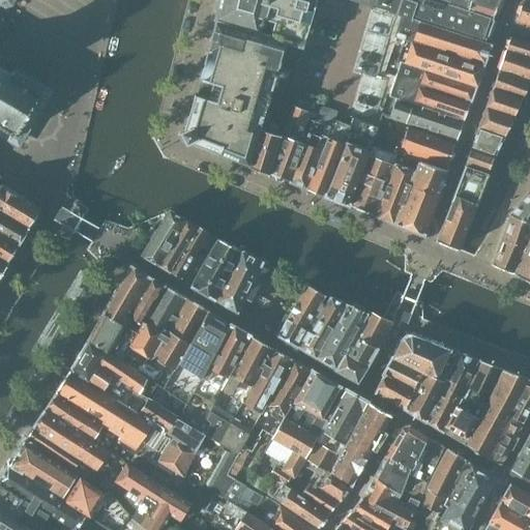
[(219,0),(214,24),(283,42),(294,46),(302,49),(316,0),(219,0)]
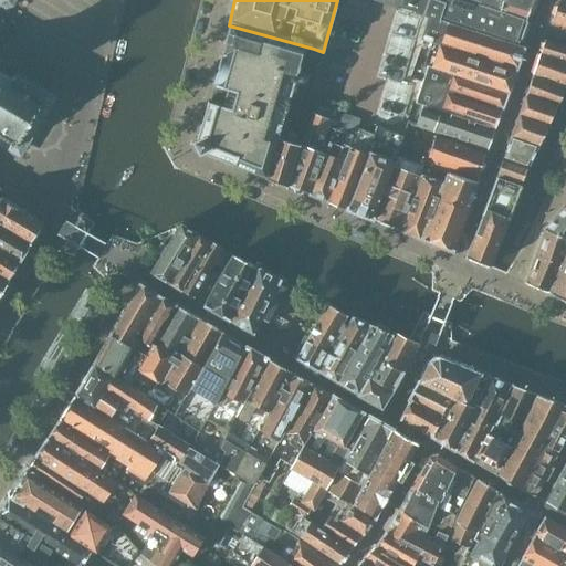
[(368,0),(400,10),(402,0),(368,0)]
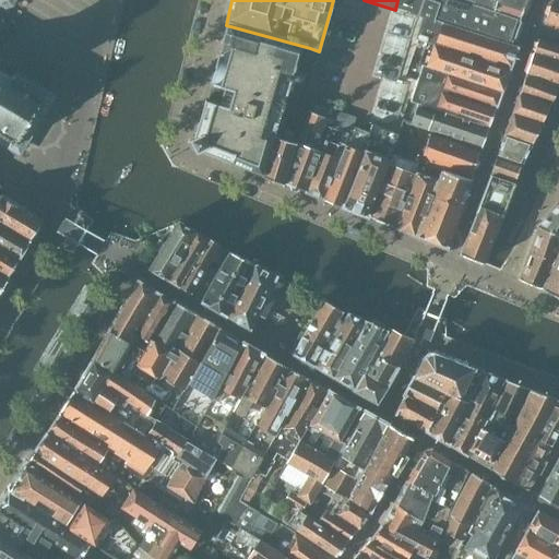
[(397,0),(396,9),(409,12),(411,13),(423,18),(511,46),(516,28),(520,21),(514,19),(515,16),(466,0),(397,0)]
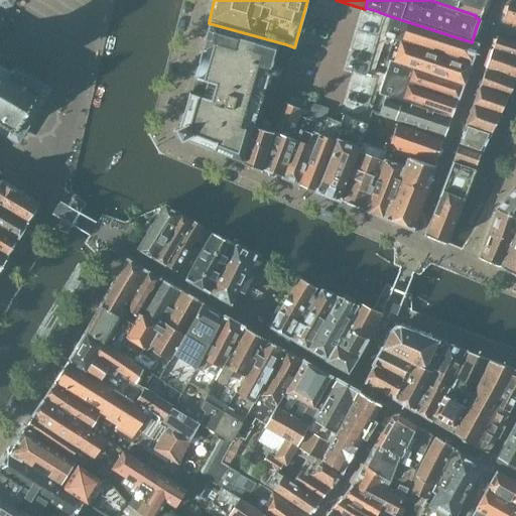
[(430,0),(476,15),(475,17),(480,19),(486,0),(430,0)]
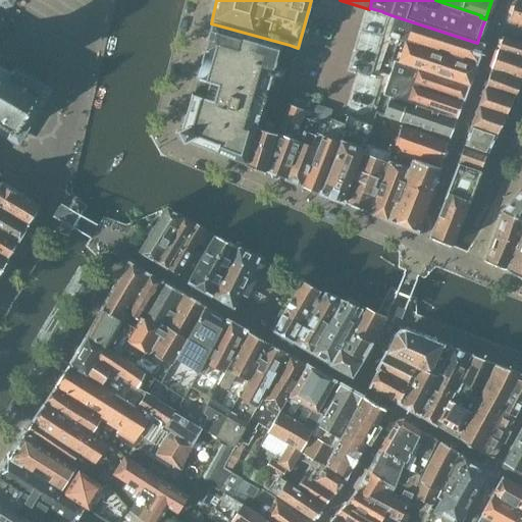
[(509,21),(521,24),(521,2),(516,0),(509,21)]
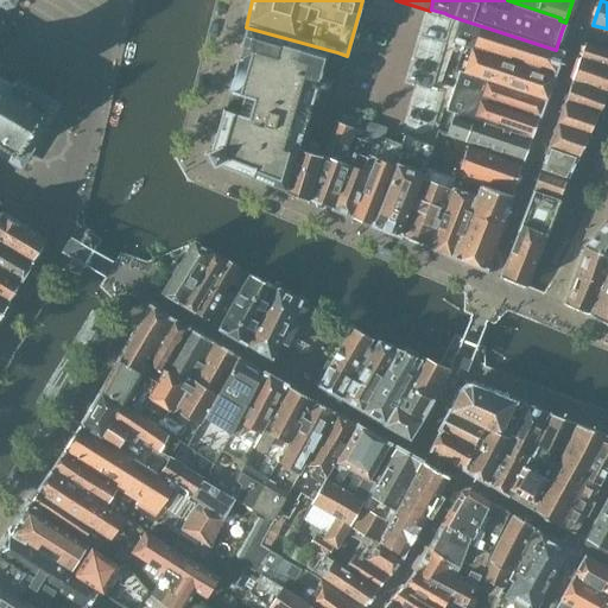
[(451,43),(553,76),(555,73),(556,73),(563,52),(556,50),(460,19),(451,43)]
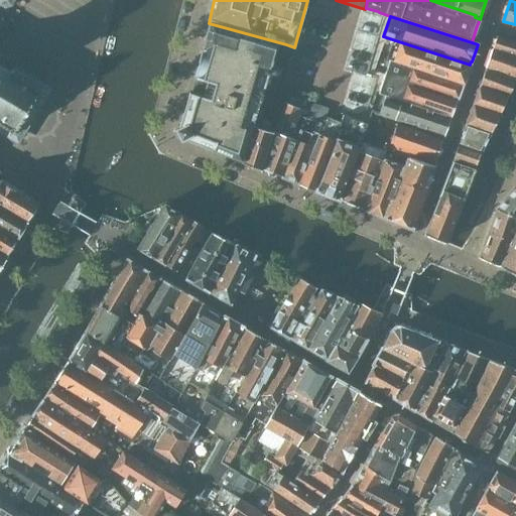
[(242,162),(275,41),(209,23),(200,63),(178,132),(206,143),(205,148),(242,162)]
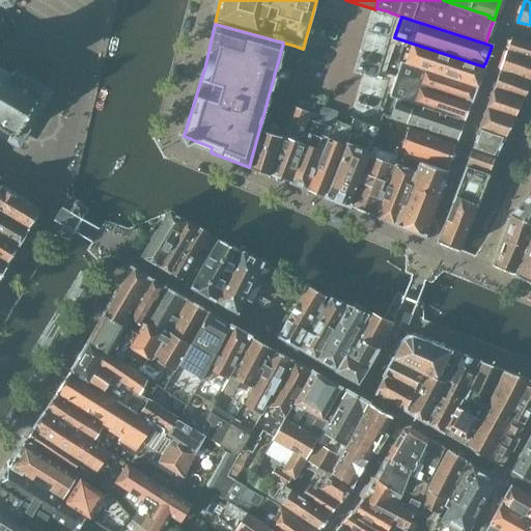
[(394,37),(384,72),(395,76),(399,78),(404,64),(476,88),(484,66),(483,66),(394,37)]
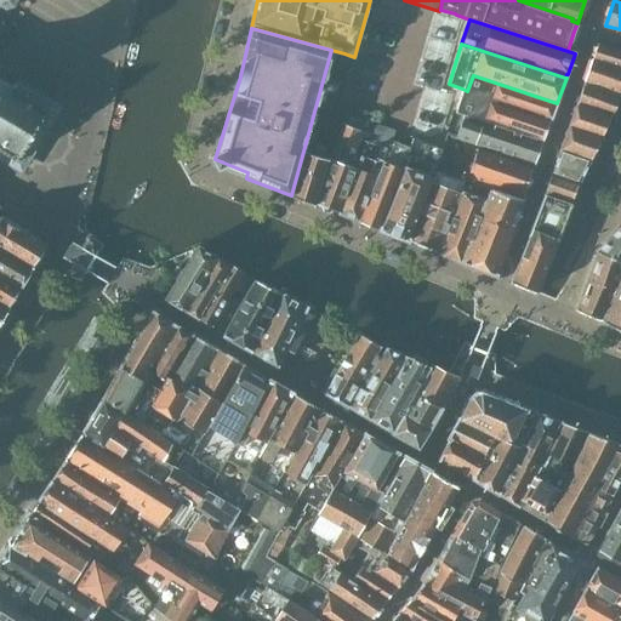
[(620,46),(619,53),(598,47),(593,58),(620,67),(620,46)]
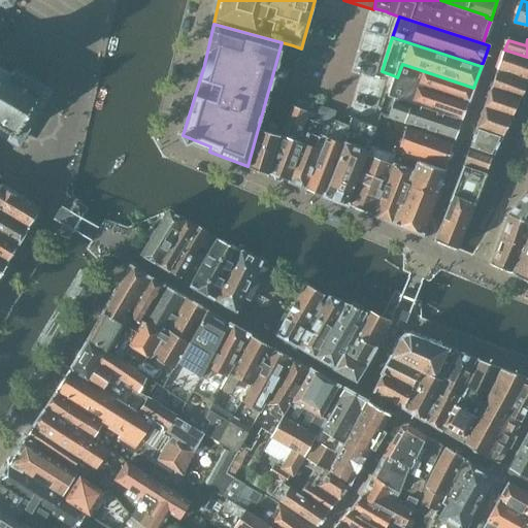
[(497,71),(527,80),(527,78),(527,57),(504,50),(497,71)]
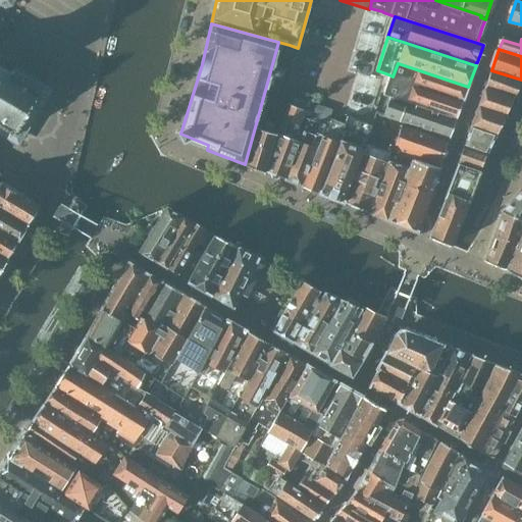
[(464,100),(468,87),(398,63),(393,76),(464,100)]
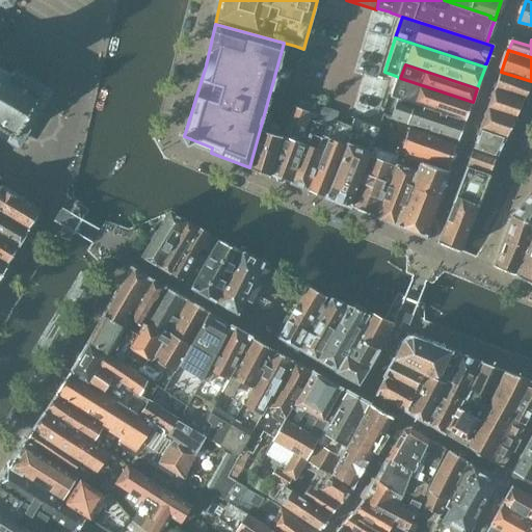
[(0,128),(17,138),(43,94),(14,76),(17,71),(15,69),(11,74),(0,67),(0,128)]
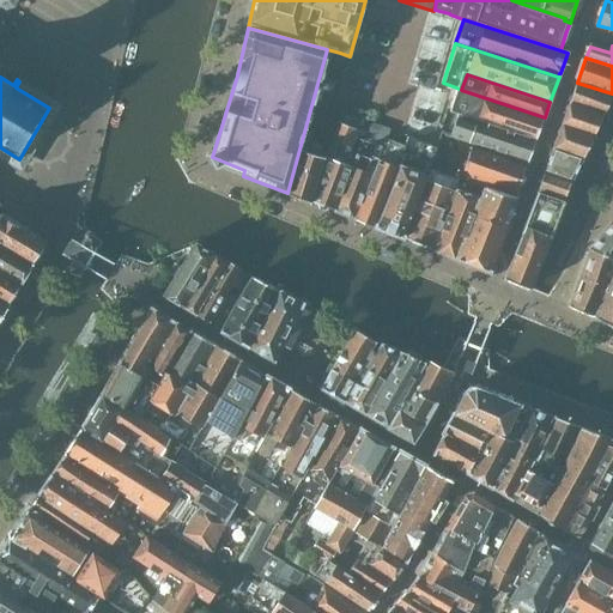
[(571,103),(602,113),(612,93),(577,83),(571,103)]
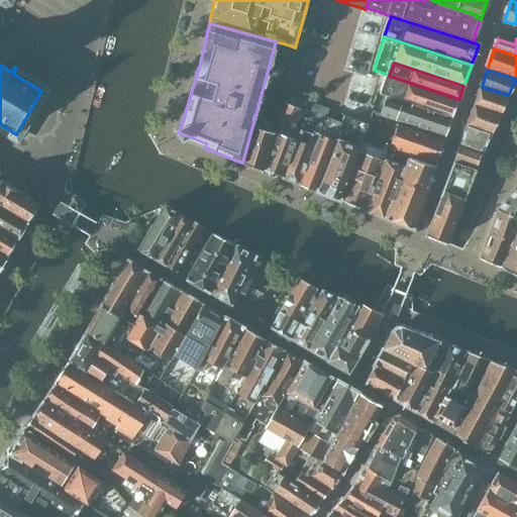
[(459,99),(389,76),(382,94),(452,118),(459,99)]
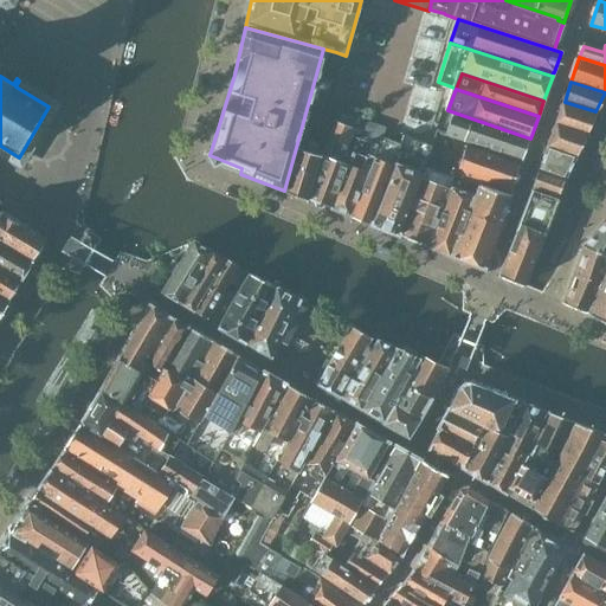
[(565,102),(556,122),(586,131),(595,111),(565,102)]
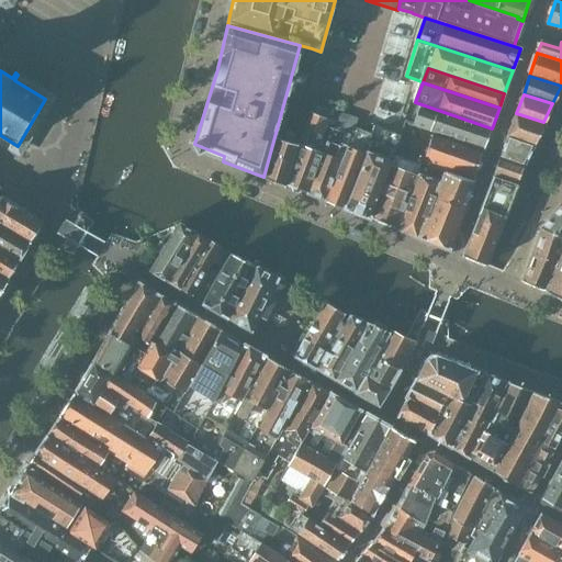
[(412,101),(405,122),(434,132),(485,149),(492,128),(415,102),(412,101)]
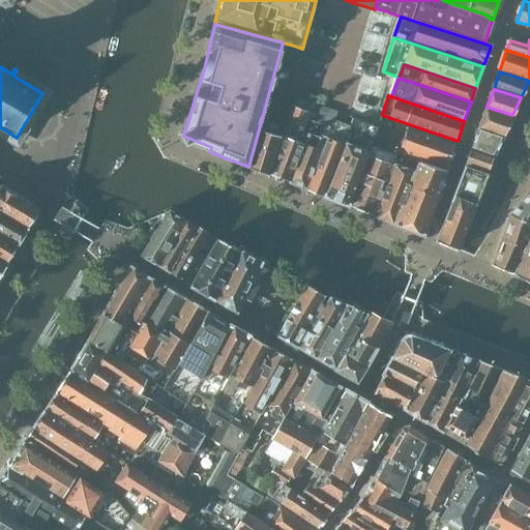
[(320,106),(315,121),(325,125),(332,128),(337,112),(320,106)]
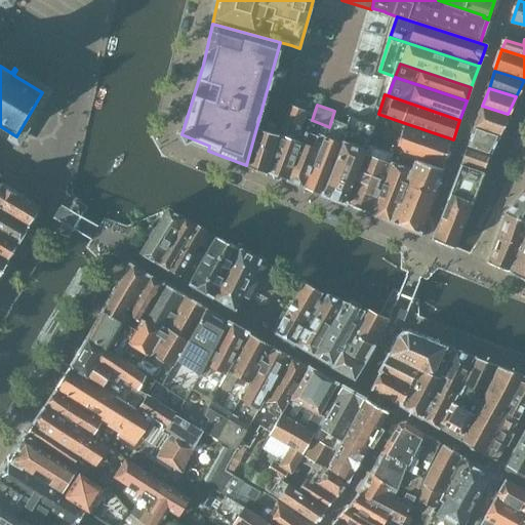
[(307,112),(290,106),(281,128),(279,134),(281,135),(268,173),(287,180),(299,144),(296,143),(305,118),(307,112)]
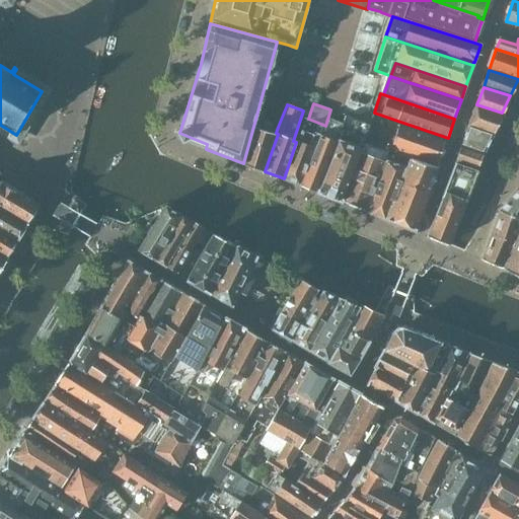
[(476,104),(468,126),(492,134),(502,113),(476,104)]
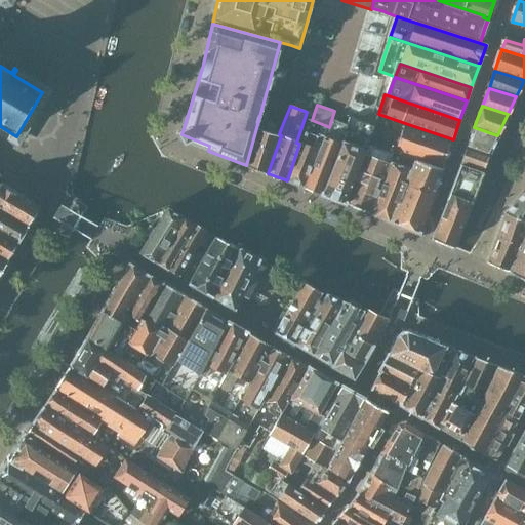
[(305,118),(296,143),(299,144),(287,180),(305,188),(319,152),(313,150),(322,124),(312,120),(305,118)]
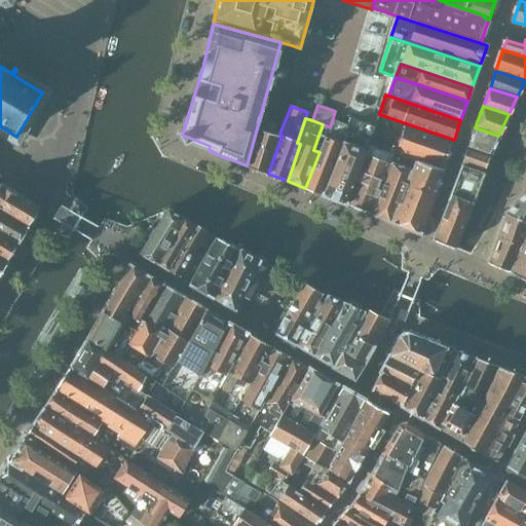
[(323,194),(346,203),(370,148),(378,127),(349,118),(323,194)]
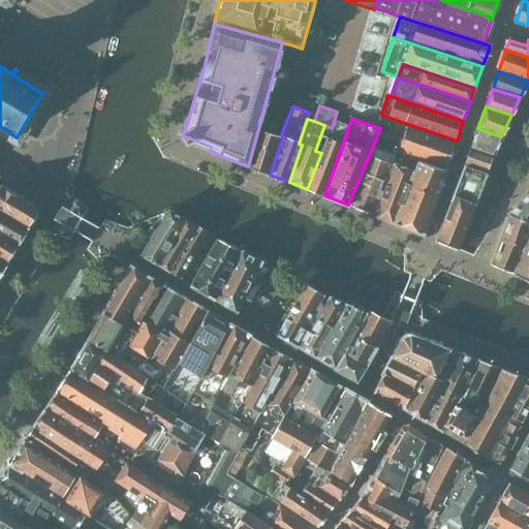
[(455,145),(407,127),(403,142),(402,142),(400,141),(396,138),(394,144),(390,143),(389,146),(389,147),(399,151),(406,154),(409,146),(424,151),(421,158),(431,161),(447,166),(455,145)]
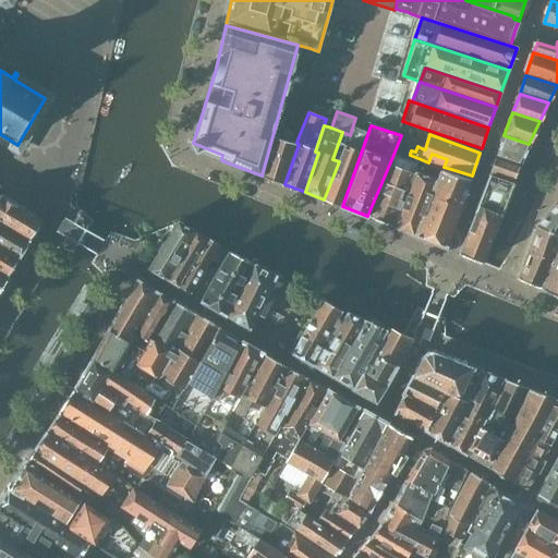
[(496,156),(519,166),(529,144),(504,135),(496,156)]
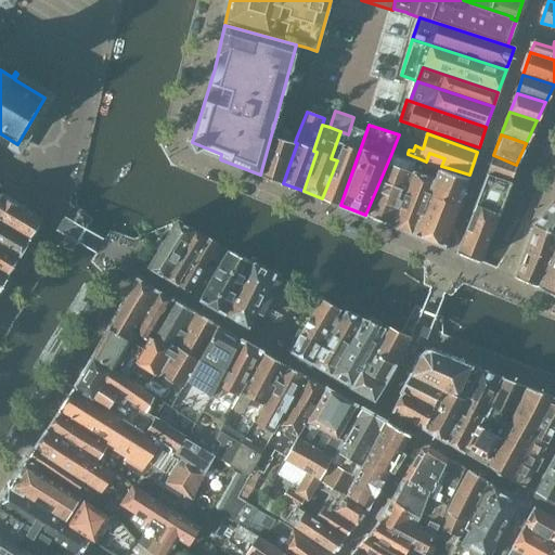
[(260,175),(283,183),(297,143),(295,142),(294,143),(281,139),(272,137),(260,175)]
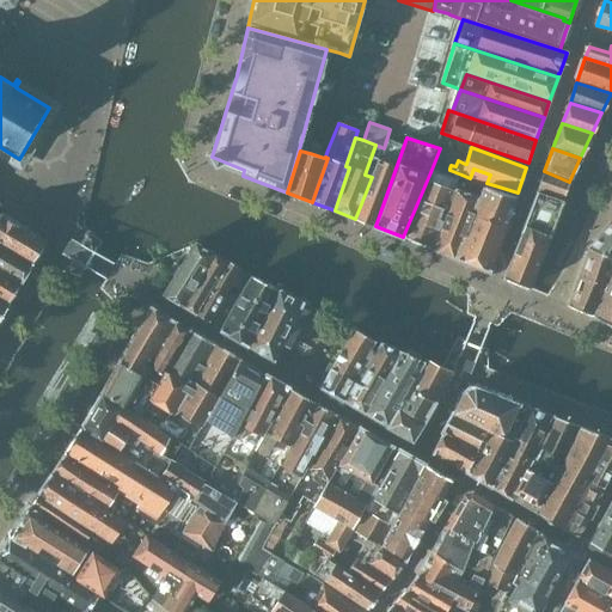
[(397,166),(378,158),(372,177),(355,219),(375,226),(397,166)]
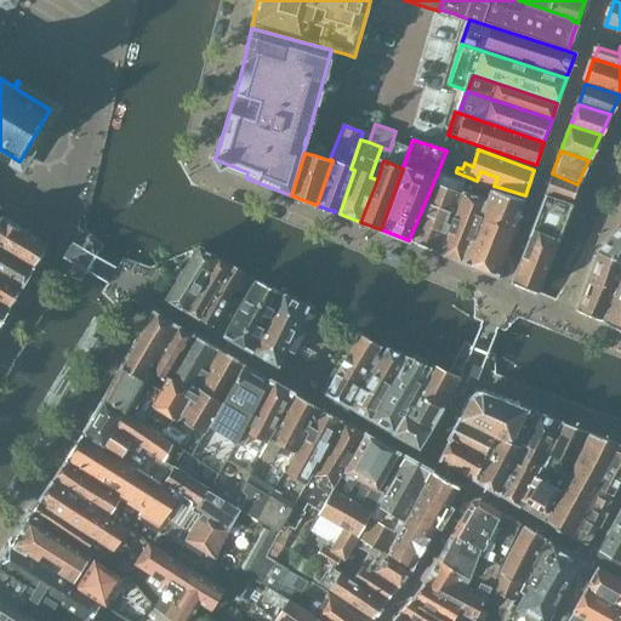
[(496,275),(513,231),(522,204),(525,195),(494,186),(497,177),(480,171),(477,181),(480,182),(478,188),(490,193),(486,204),(480,221),(466,263),(496,275)]
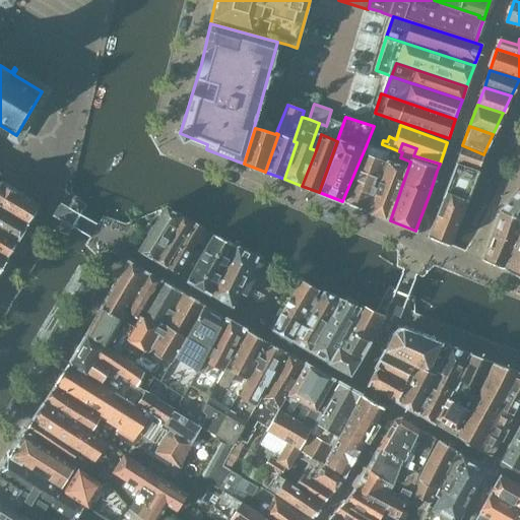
[(483,154),(462,145),(456,164),(476,170),(483,154)]
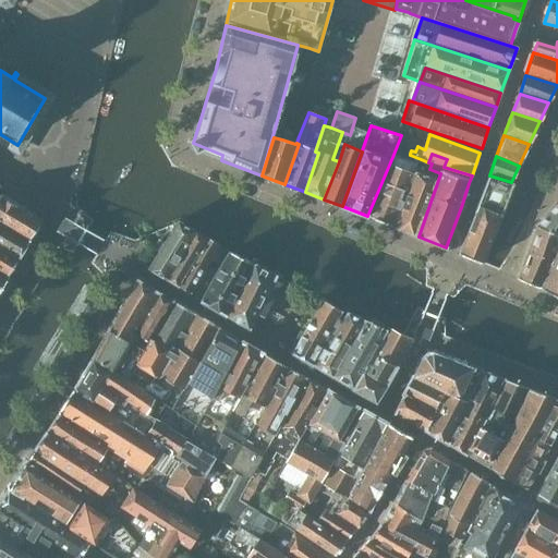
[(367,216),(395,227),(415,173),(417,167),(392,157),(367,216)]
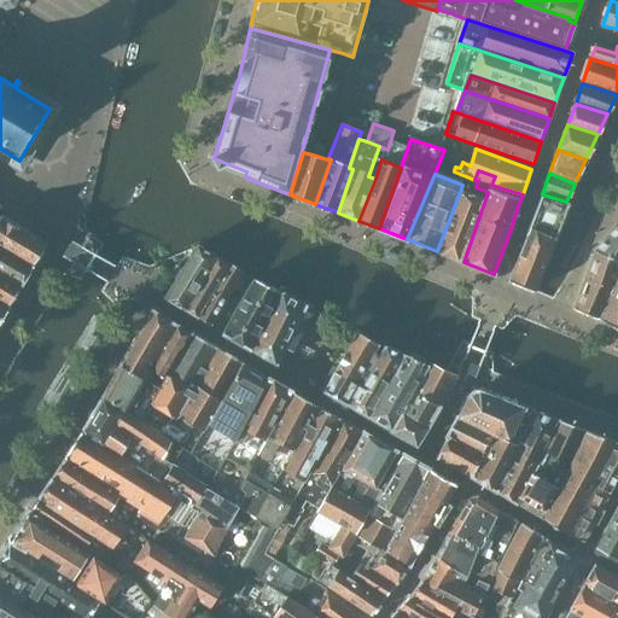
[(478,220),(484,203),(460,193),(437,251),(462,261),(478,220)]
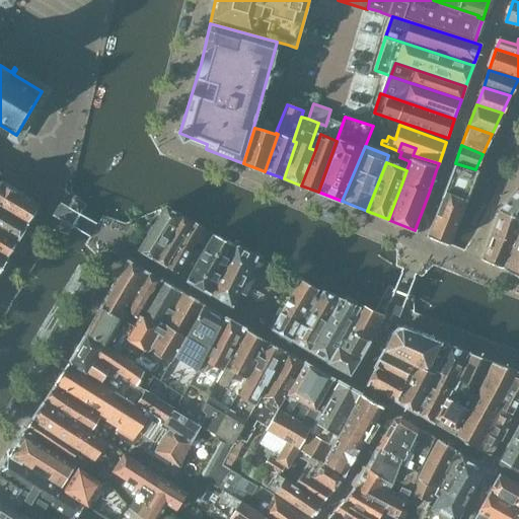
[(475,169),(455,163),(427,236),(450,245),(480,171),(475,169)]
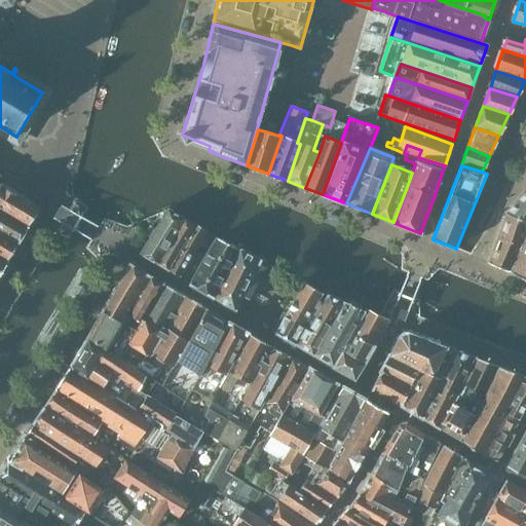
[(0,185),(1,184),(0,183),(0,230),(20,242),(20,240),(21,240),(23,236),(22,235),(25,231),(26,232),(29,227),(27,227),(28,226),(0,208),(0,185)]
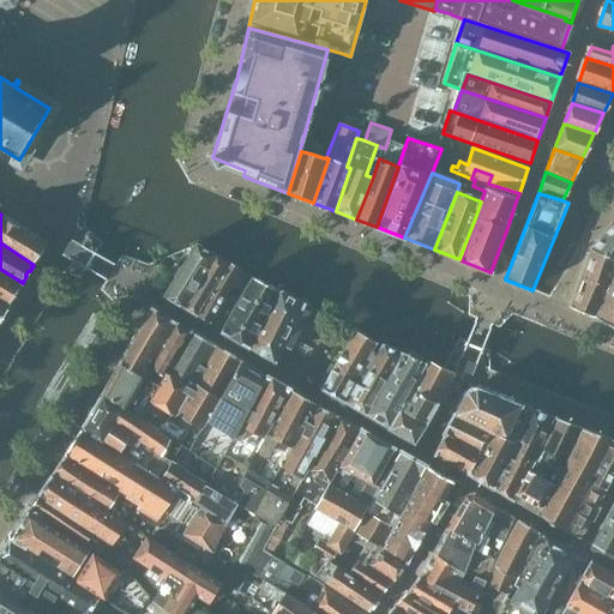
[(1,215),(0,216),(0,242),(32,264),(46,241),(29,232),(29,229),(28,228),(25,227),(23,228),(1,215)]
